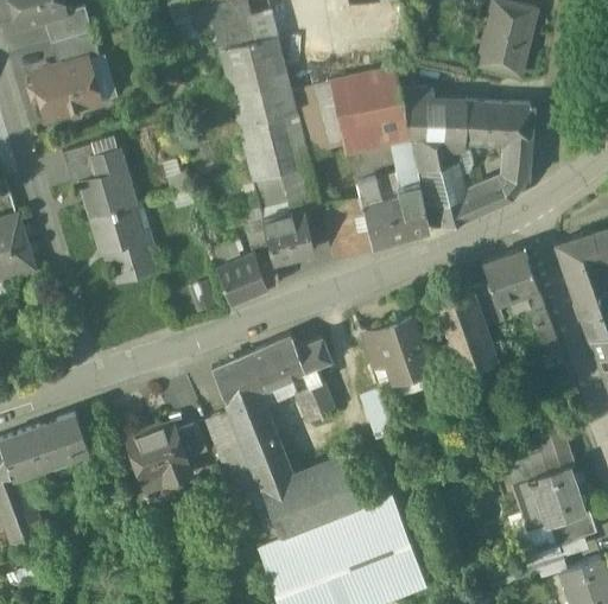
[(59,0),(10,0),(19,29),(44,21),(64,16),(64,14),(59,0)]
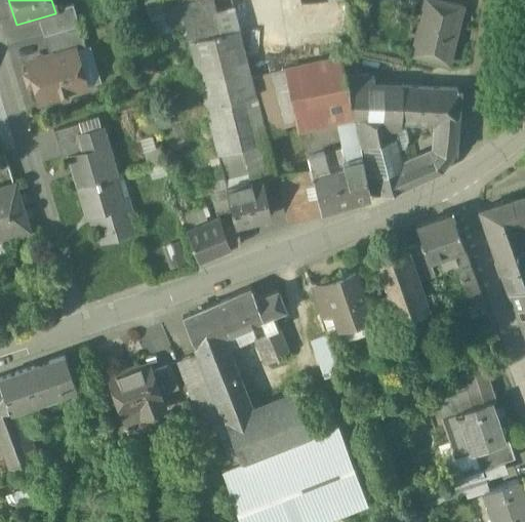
[(226,183),(228,190),(263,181),(276,176),(268,143),(252,80),(234,8),(216,13),(212,0),(206,0),(178,7),(226,183)]
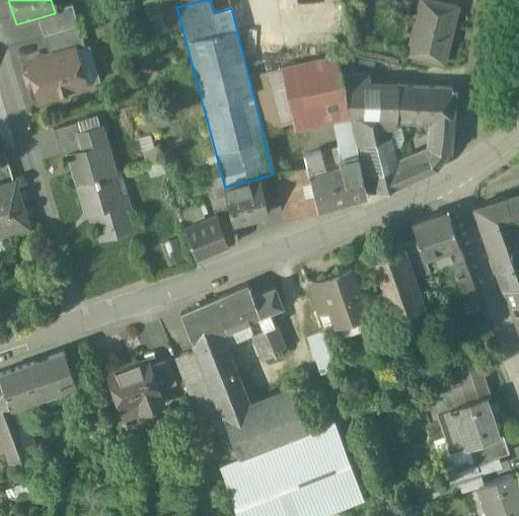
[(457,10),(422,1),(408,58),(444,66),(457,10)]
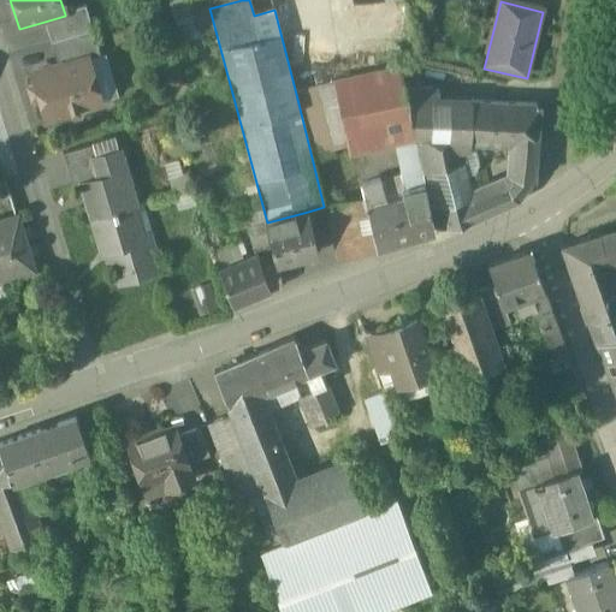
[(65,16),(45,22),(52,45),(93,33),(86,9),(65,15),(65,16)]
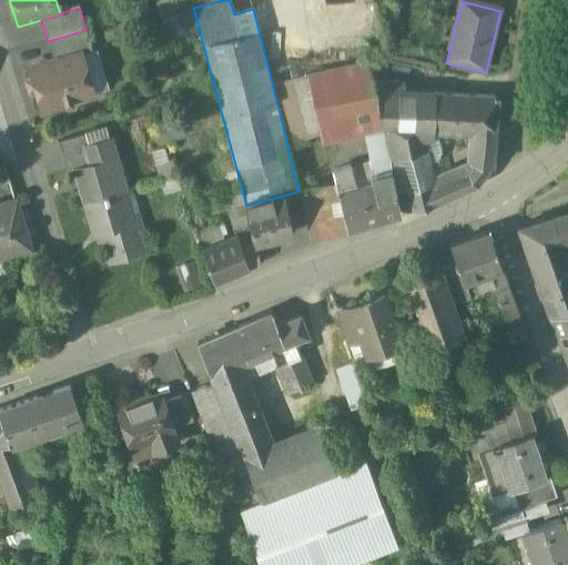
[(85,30),(48,41),(54,63),(81,56),(81,58),(93,54),(85,30)]
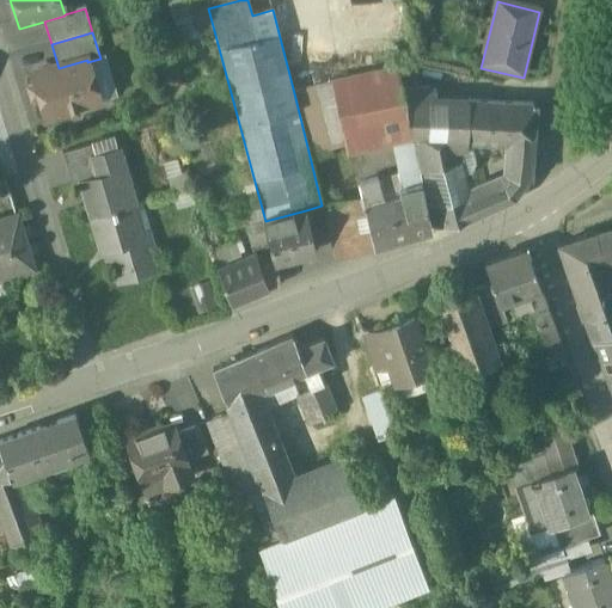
[(59,68),(34,77),(47,120),(65,114),(65,116),(72,120),(80,117),(84,110),(83,109),(101,104),(87,62),(87,60),(59,68)]
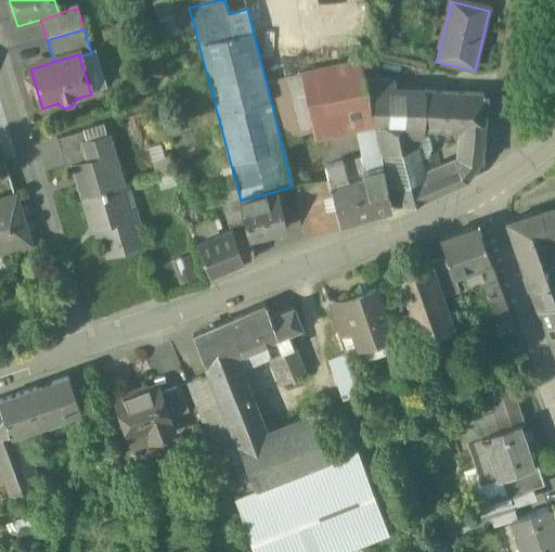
[(361,65),(301,78),(315,142),(353,135),(374,129),(368,94),(361,65)]
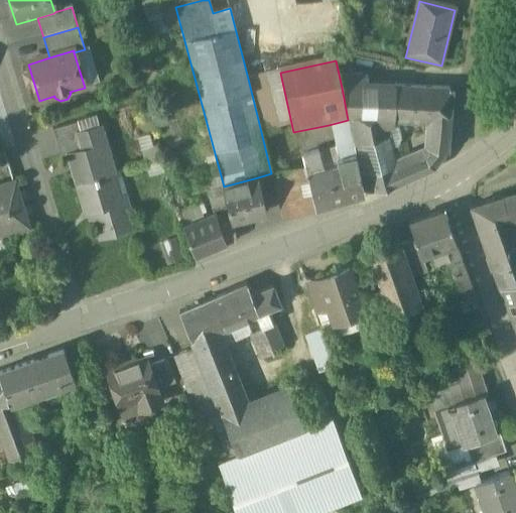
[(276,72),(248,79),(263,140),(291,133),(276,72)]
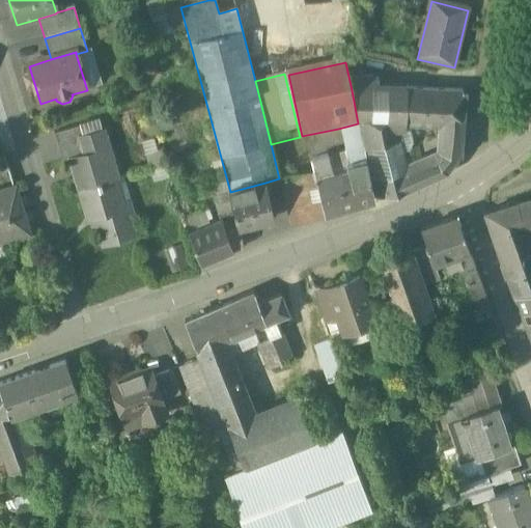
[(408,92),(352,90),(358,123),(360,123),(391,123),(407,124),(407,121),(408,92)]
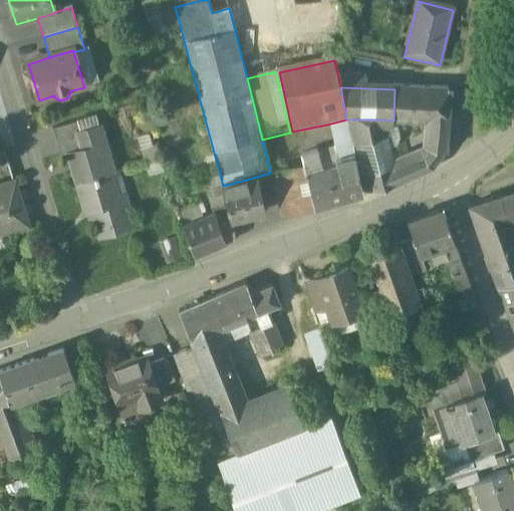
[(449,90),(395,89),(394,117),(431,119),(427,152),(444,154),(449,90)]
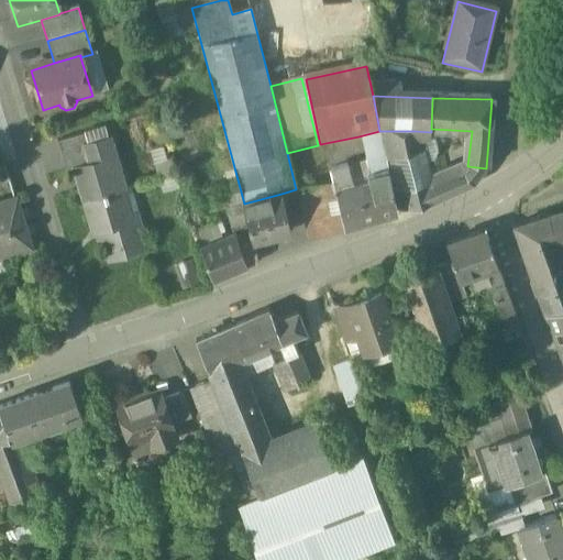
[(368,176),(388,172),(379,131),(359,136),(365,163),(368,176)]
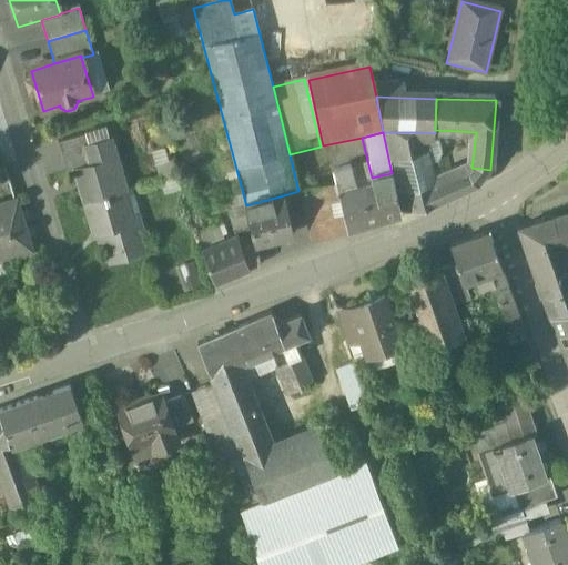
[(418,132),(385,132),(406,217),(437,208),(432,190),(418,132)]
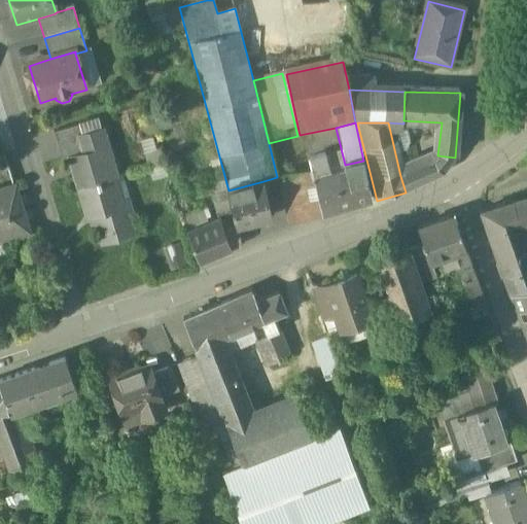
[(78,128),(55,135),(63,162),(71,159),(71,161),(86,155),(83,147),(84,146),(78,128)]
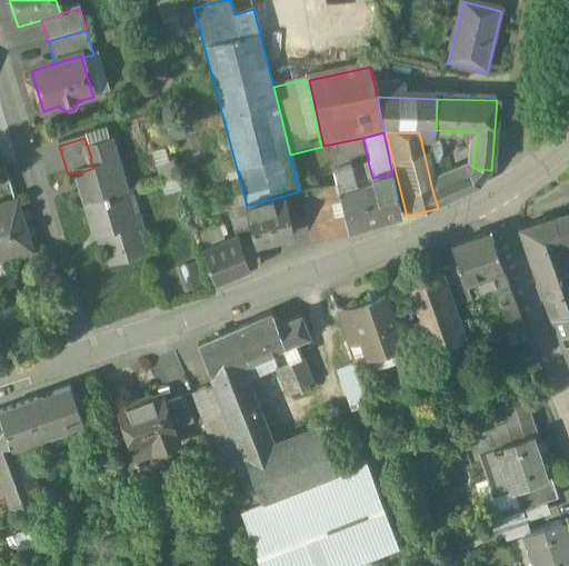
[(91,158),(90,159),(93,168),(77,174),(87,206),(122,195),(127,194),(122,178),(120,179),(111,152),(91,158)]
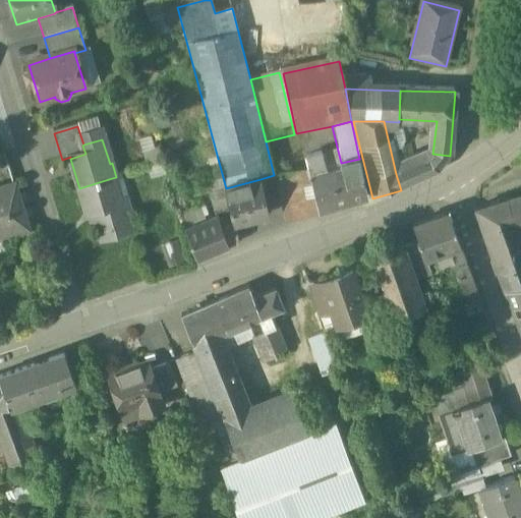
[(338,151),(305,159),(308,168),(311,179),(343,172),(341,163),(338,151)]
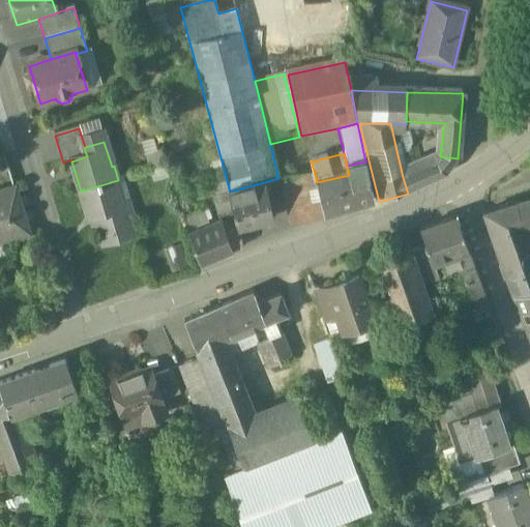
[(435,162),(403,177),(408,194),(444,176),(458,158),(440,156),(435,162)]
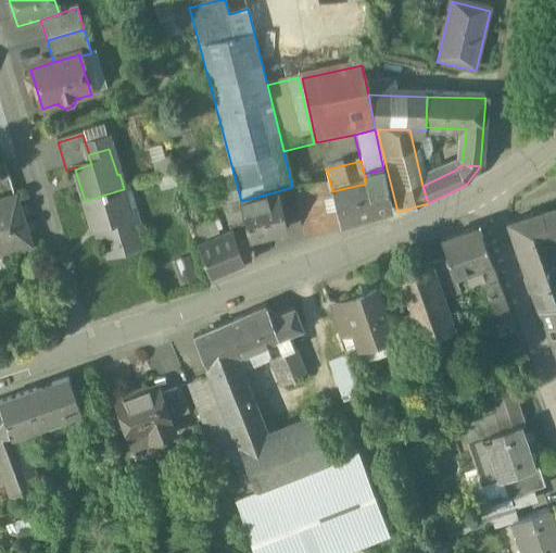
[(5,166),(0,167),(0,184),(11,180),(5,166)]
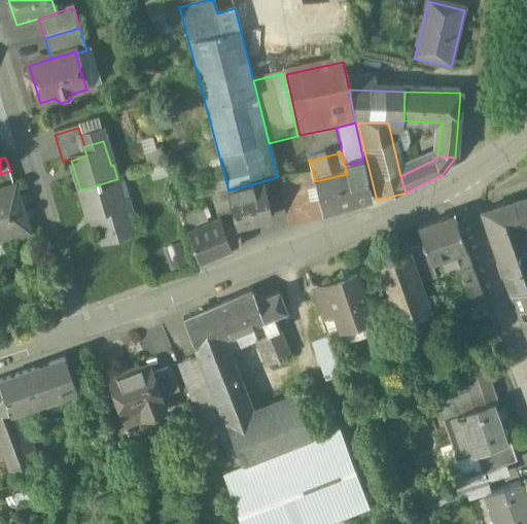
[(347,174),(355,207),(374,203),(363,161),(345,165),(347,174)]
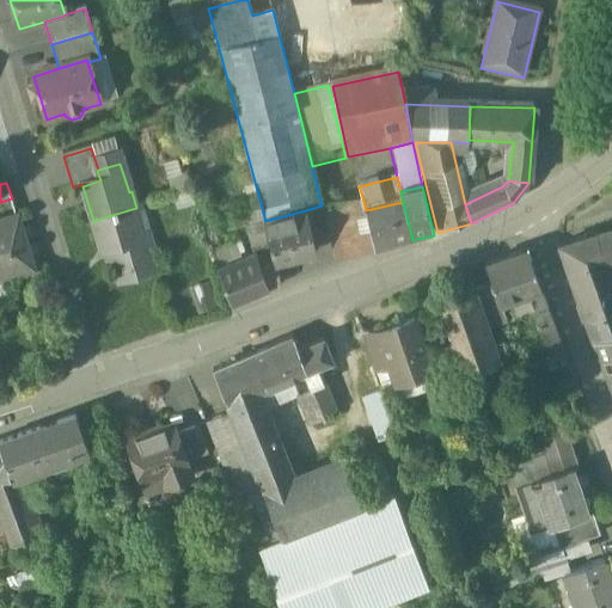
[(366,210),(362,197),(323,207),(337,263),(374,251),(366,210)]
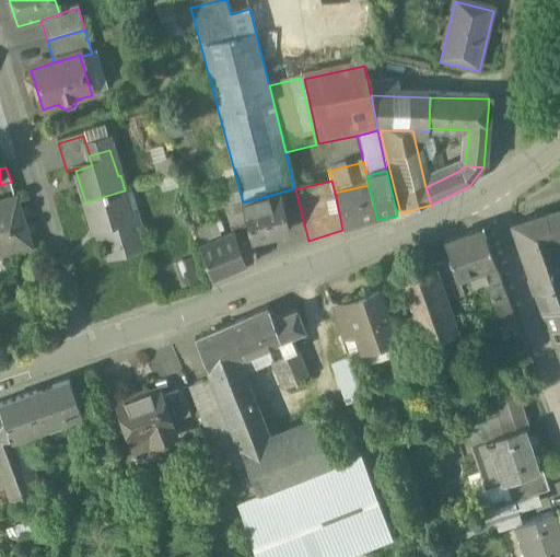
[(377,220),(369,185),(335,193),(342,230),(377,220)]
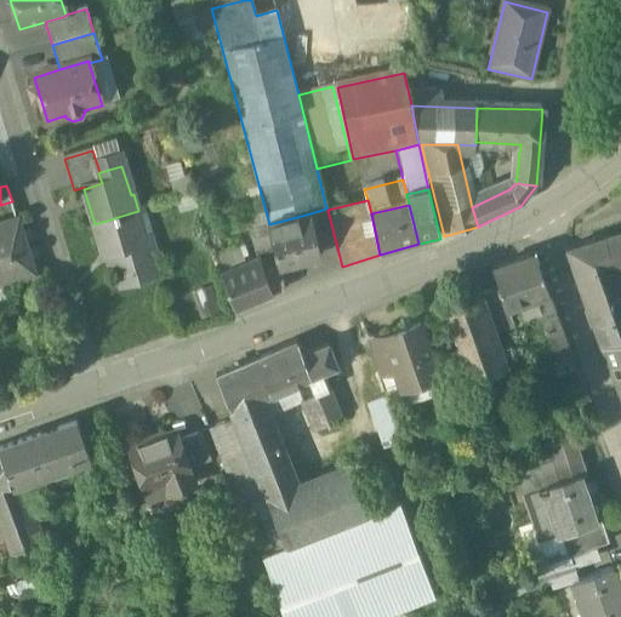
[(95,224),(92,224),(103,260),(110,257),(120,290),(159,278),(147,239),(142,240),(134,212),(95,224)]
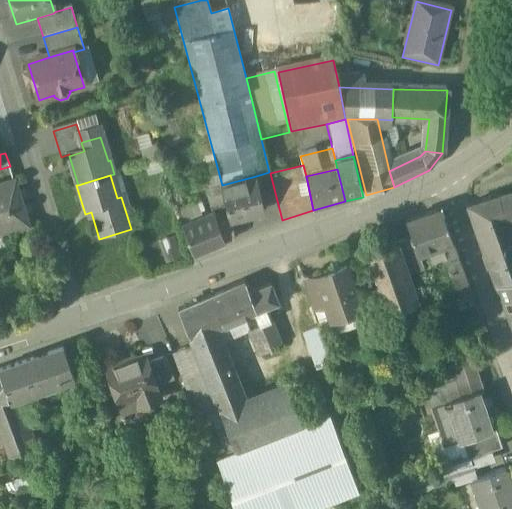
[(256,176),(222,185),(231,222),(265,213),(256,176)]
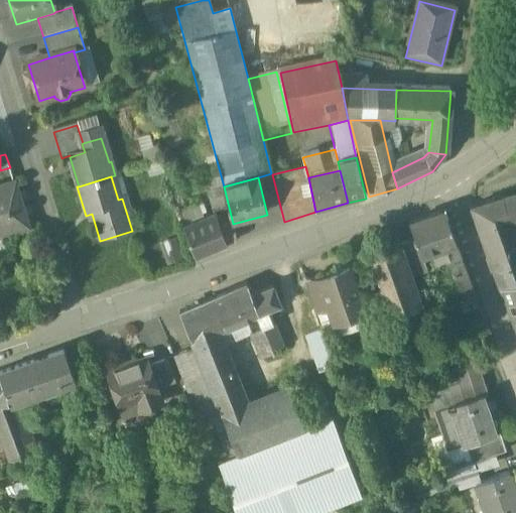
[(230,212),(222,179),(204,184),(215,217),(230,212)]
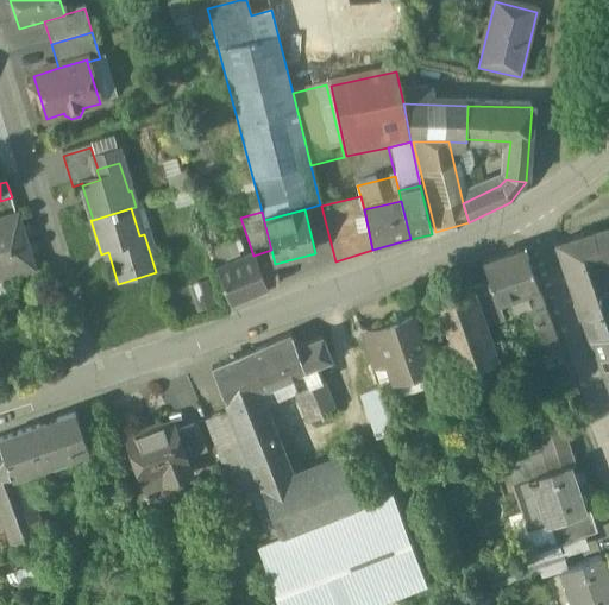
[(18,219),(0,224),(0,281),(35,271),(18,219)]
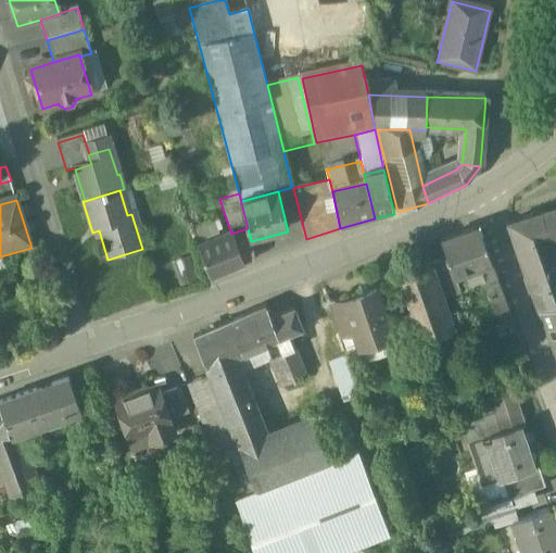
[(555,211),(543,215),(552,238),(555,236),(555,211)]
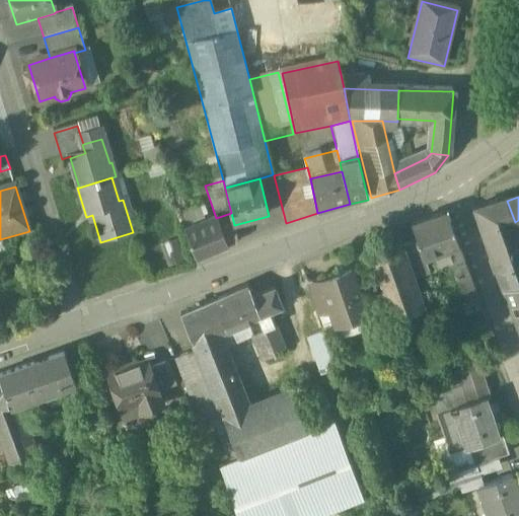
[(507,201),(475,211),(493,264),(504,291),(518,285),(518,234),(515,222),(507,201)]
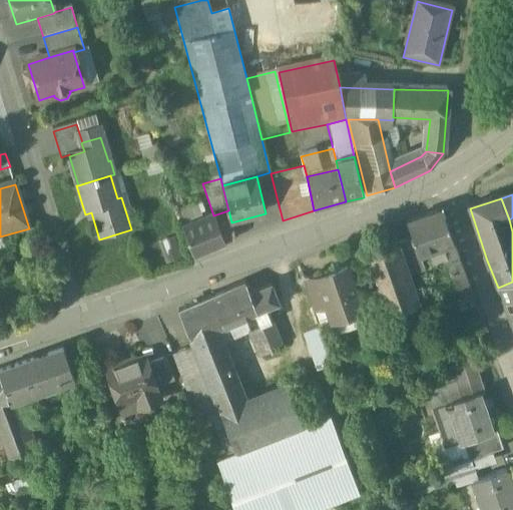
[(442,211),(407,224),(413,240),(419,258),(420,257),(442,249),(454,244),(442,211)]
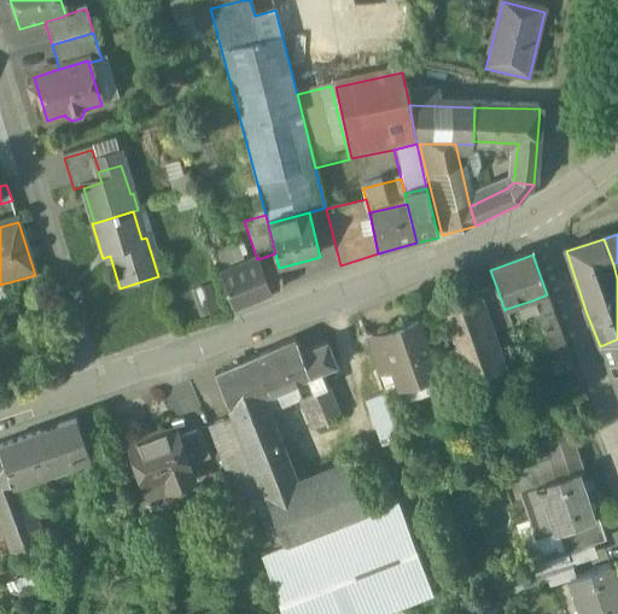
[(231,274),(222,278),(234,313),(286,288),(279,268),(264,275),(260,262),(231,274)]
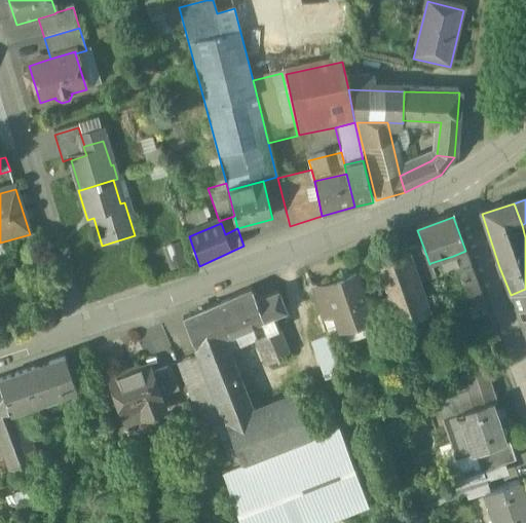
[(423,247),(404,254),(415,287),(436,279),(430,263),(429,264),(423,247)]
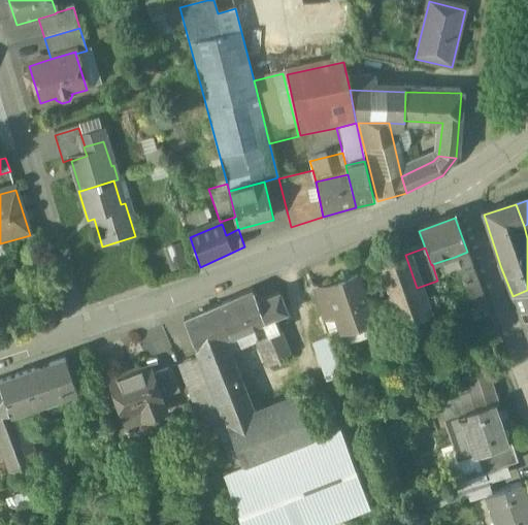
[(476,280),(467,252),(455,257),(464,284),(468,283),(476,280)]
